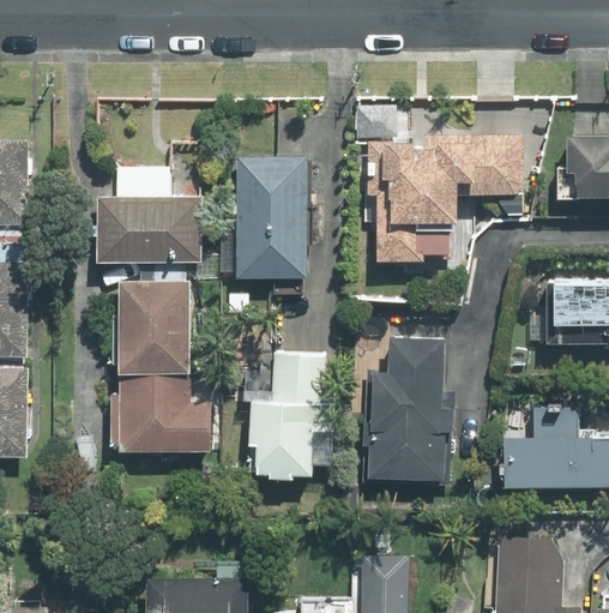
[(369,133),(365,221),(375,222),(374,258),(418,260),(420,250),(448,251),(452,194),(523,198),(525,140),(369,133)]
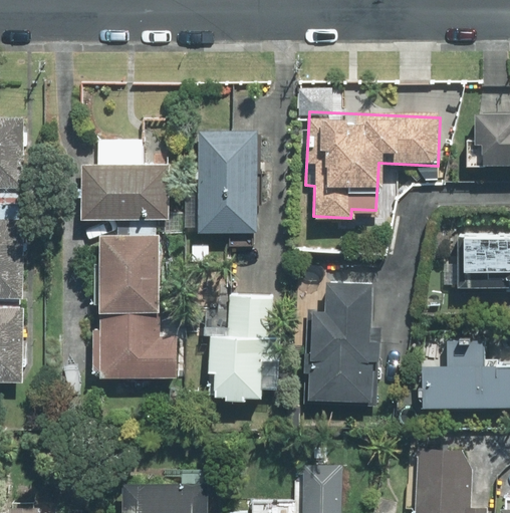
[(509,113),(474,111),(472,162),(509,163),(509,113)]
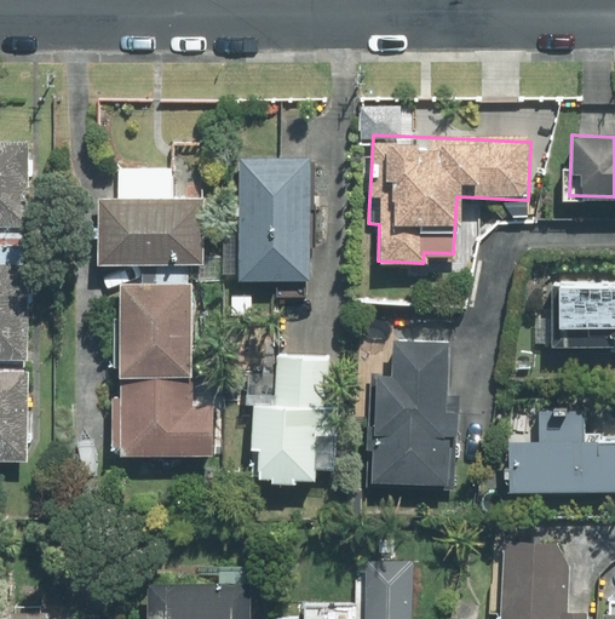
[(33,141),(0,139),(0,227),(28,229),(33,141)]
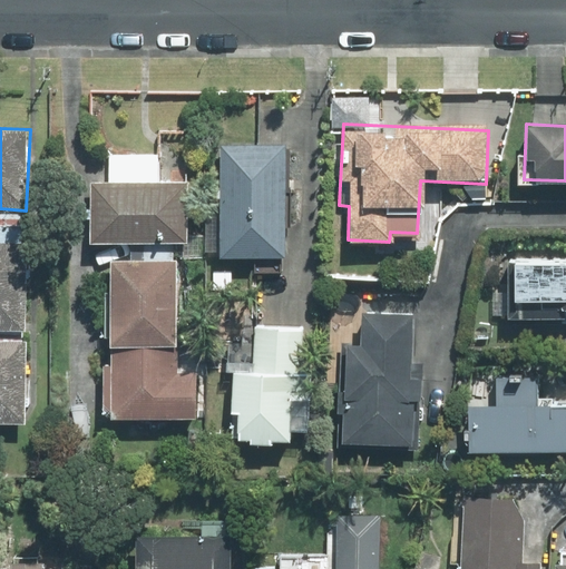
[(204,248),(216,249),(216,254),(284,257),(289,160),(290,141),(222,138),(221,157),(218,205),(206,204),(204,248)]
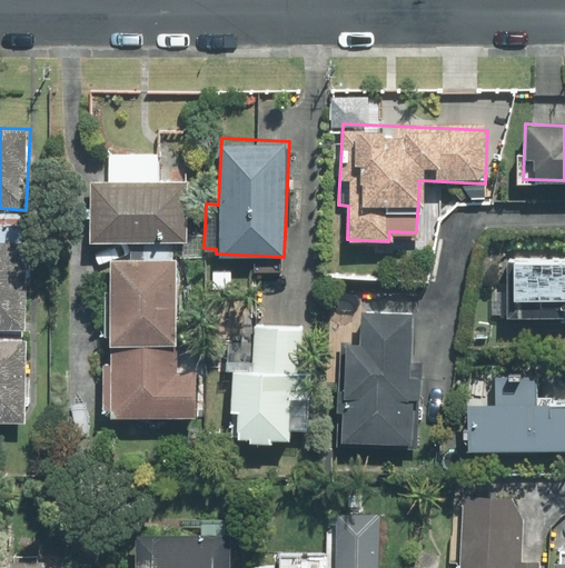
[(188,185),(160,183),(162,155),(110,152),(108,181),(89,180),(86,241),(186,246),(188,185)]
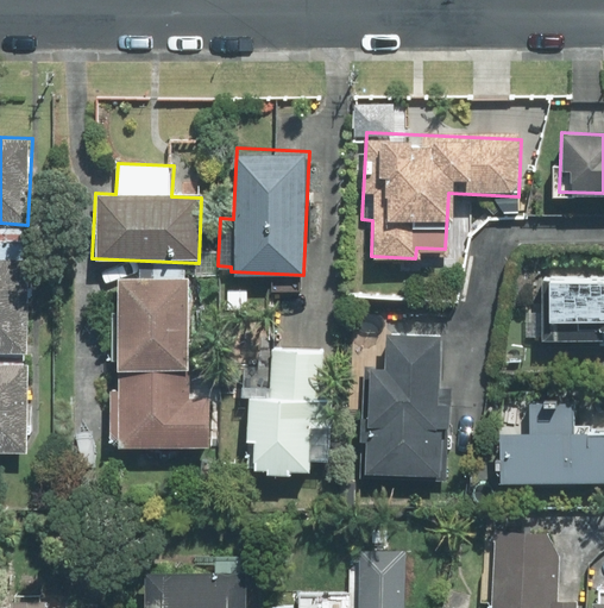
[(0,258),(0,350),(26,352),(31,259),(0,258)]
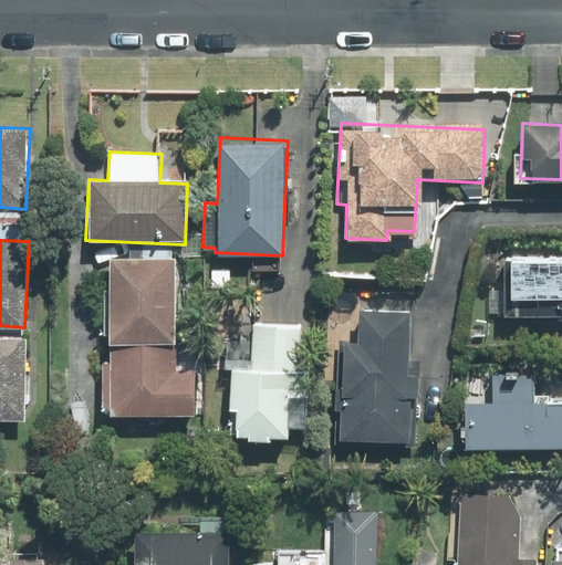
[(491,313),(501,314),(561,318),(561,258),(506,254),(503,290),(493,290),(491,313)]
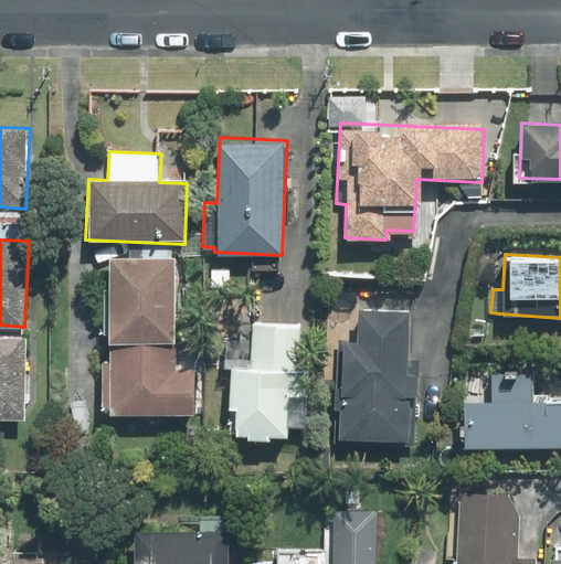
[(104,342),(109,342),(105,416),(193,421),(197,368),(178,366),(179,346),(175,346),(179,262),(108,257),(104,342)]
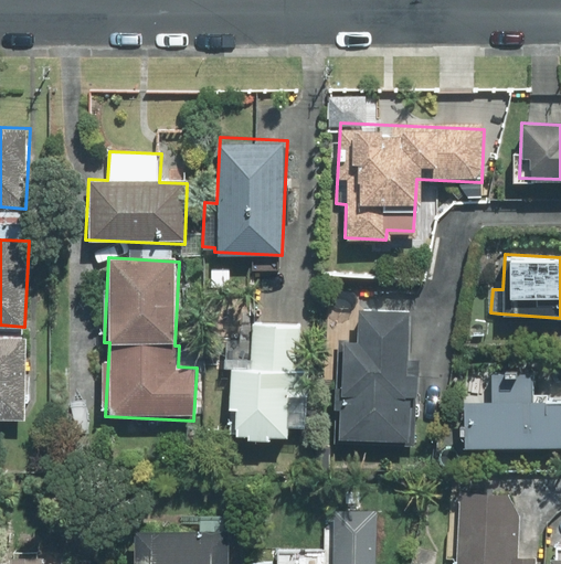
[(423,374),(411,373),(414,309),(346,307),(342,390),(335,389),(332,437),(409,440),(410,398),(422,400),(423,374)]
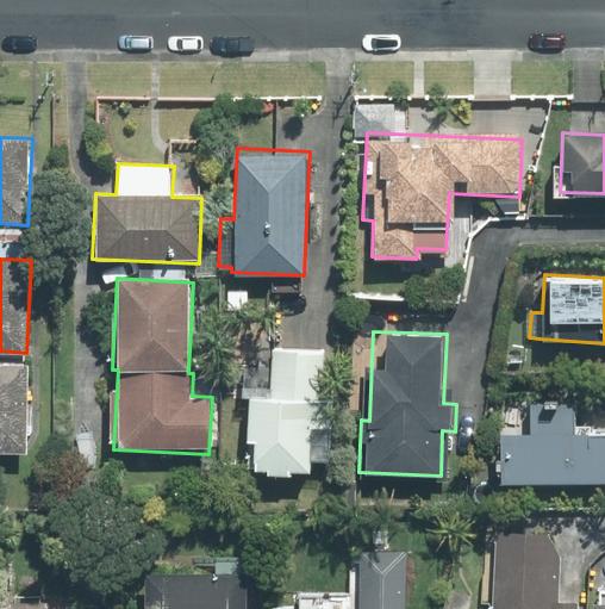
[(274,349),(273,396),(248,396),(245,473),(307,474),(307,459),(331,459),(332,397),(326,397),(328,350),(274,349)]
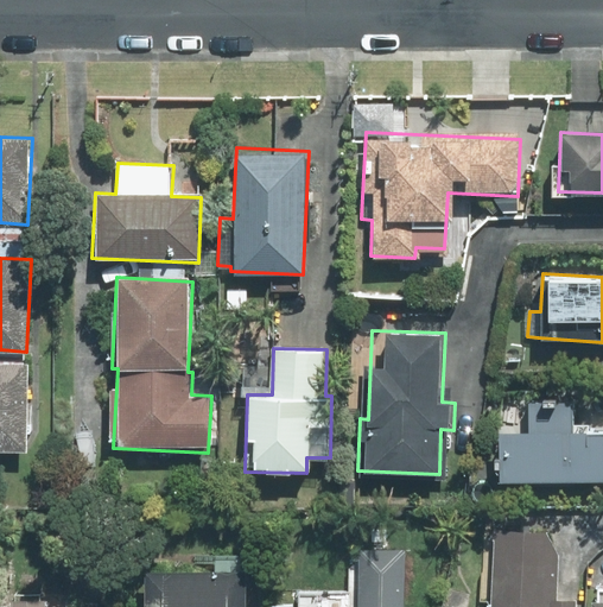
[(0,450),(23,453),(29,364),(0,361),(0,450)]
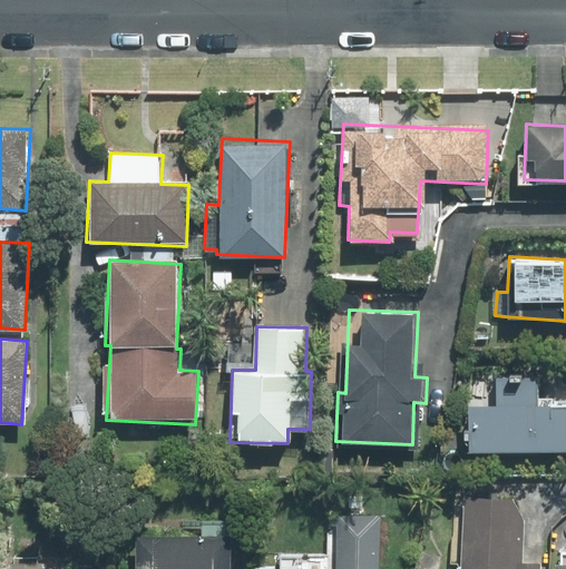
[(497,371),(497,406),(464,406),(462,450),(565,450),(565,406),(540,406),(542,371),(497,371)]
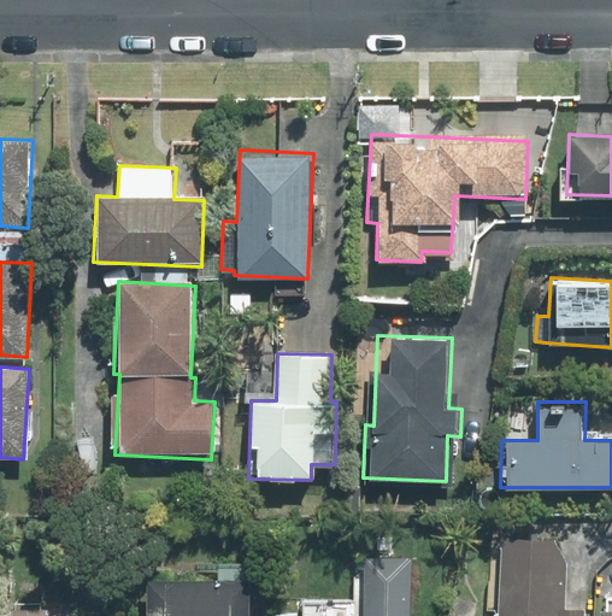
[(499,615),(589,615),(590,610),(568,609),(571,556),(563,555),(564,534),(505,531),(499,615)]
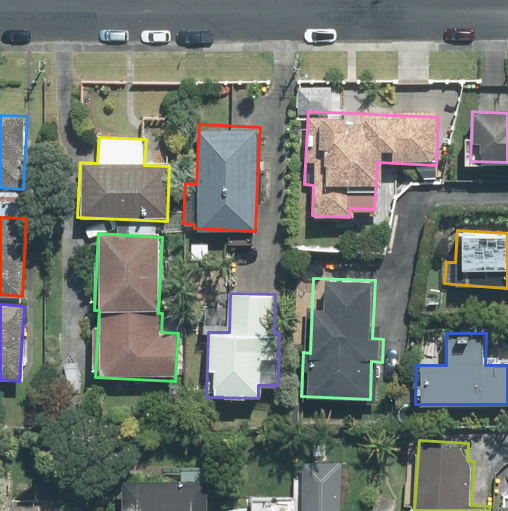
[(301,463),(301,496),(238,496),(238,510),(340,510),(341,464),(301,463)]
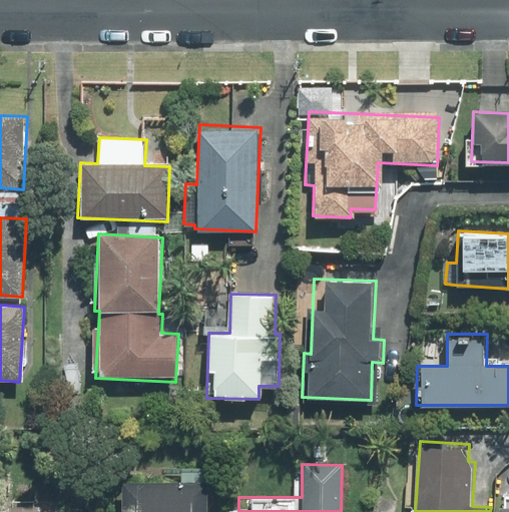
[(207,511),(209,482),(123,478),(123,492),(121,511),(207,511)]
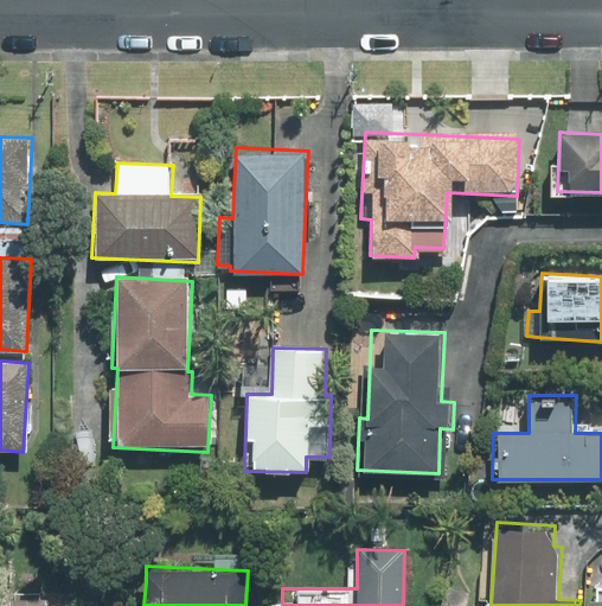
[(63,605),(64,597),(4,593),(2,605),(63,605)]
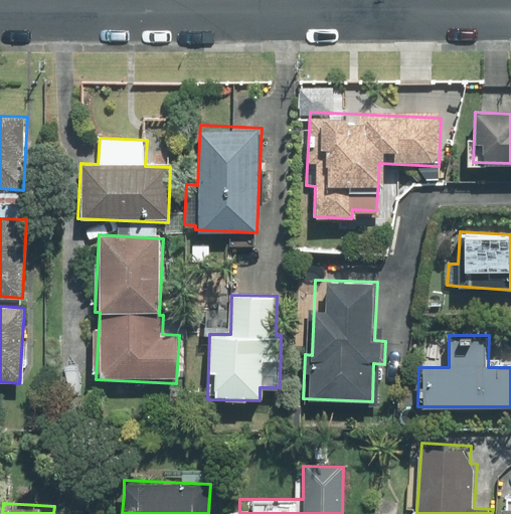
All buildings are outlined.
